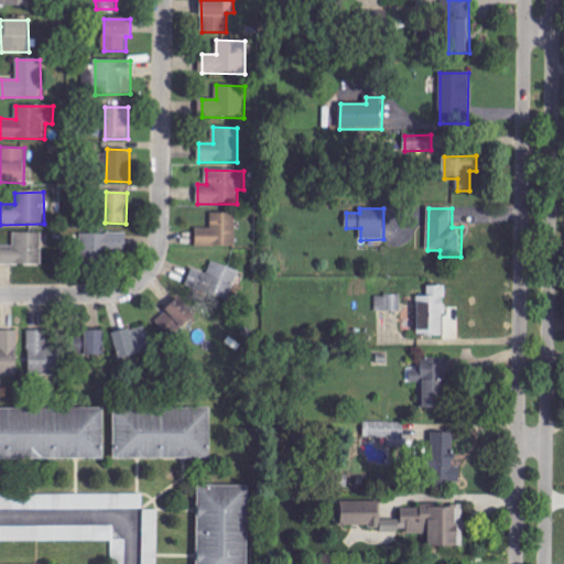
[(237,247),(236,214),(212,214),(212,229),(197,229),(197,248),(237,247)]
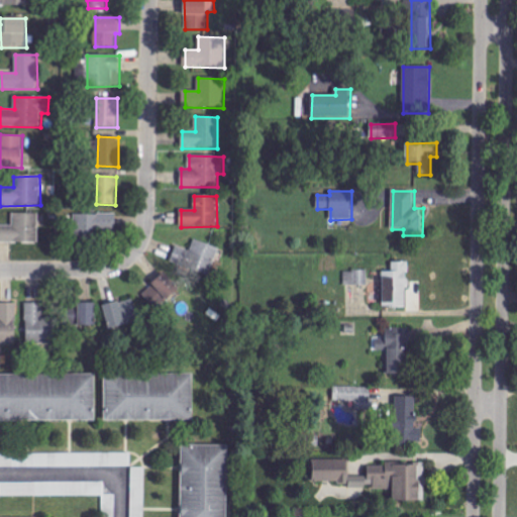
[(0,242),(38,243),(39,214),(13,213),(12,226),(0,225),(0,242)]
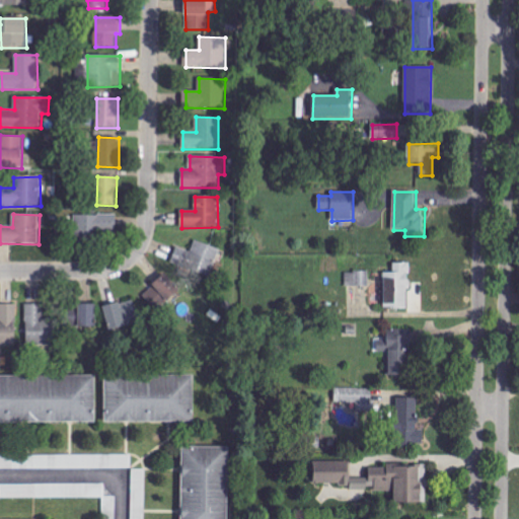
[(76,235),(117,233),(117,214),(76,215),(76,235)]
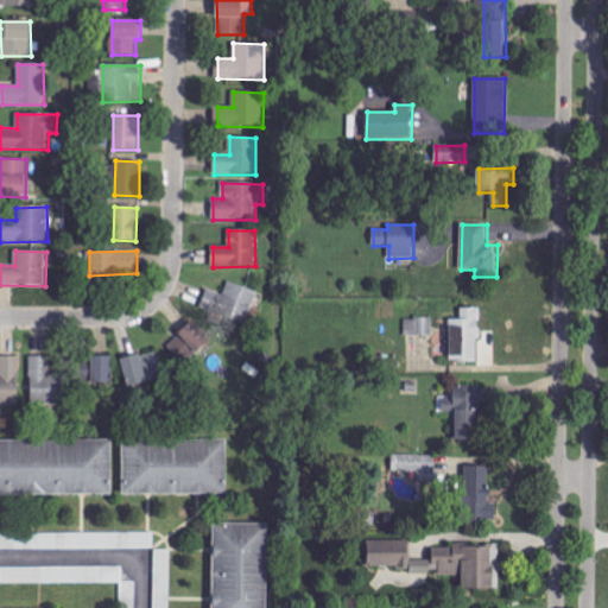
[(202,311),(254,324),(263,292),(228,284),(226,295),(207,290),(202,311)]
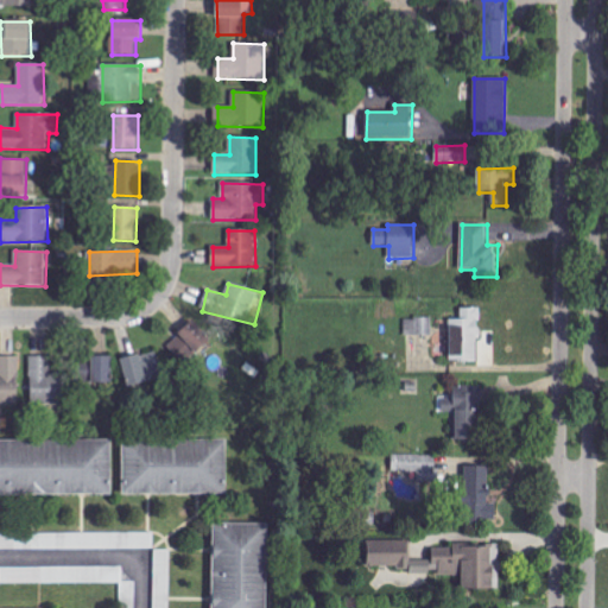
[(451,320),(451,362),(480,363),(481,309),(462,309),(462,321),(451,320)]
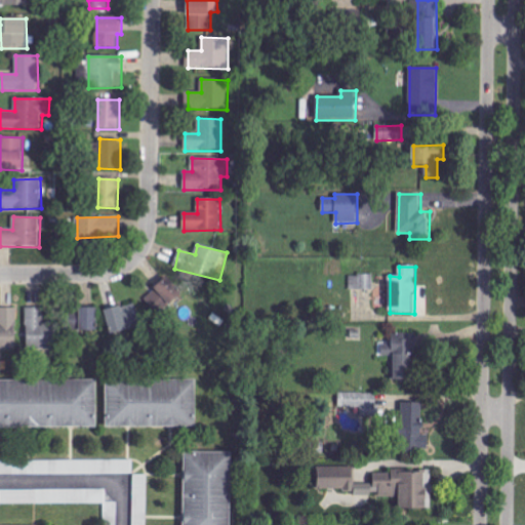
[(373,290),(373,275),(351,275),(351,290),(373,290)]
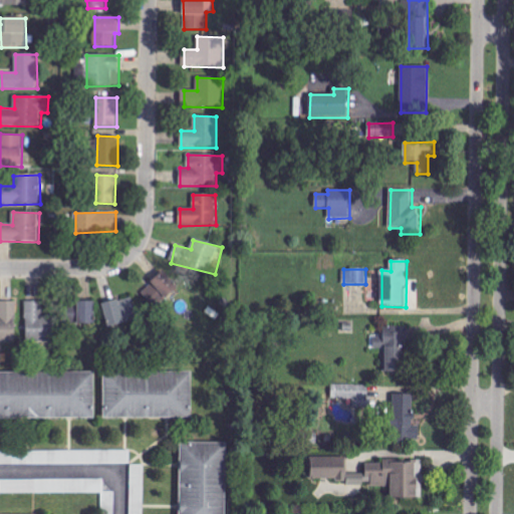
[(141,294),(156,310),(180,288),(164,272),(141,294)]
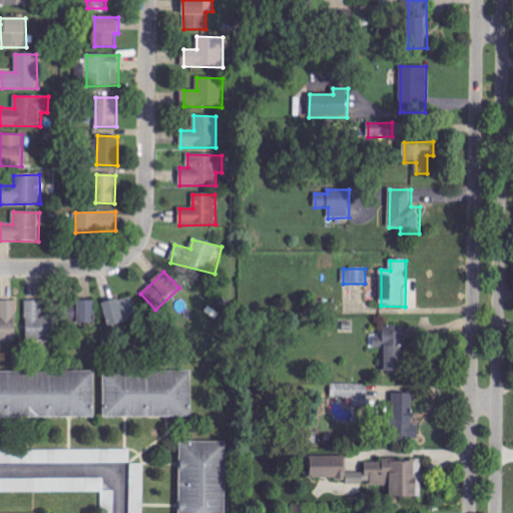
[(139,320),(131,296),(102,305),(109,329),(139,320)]
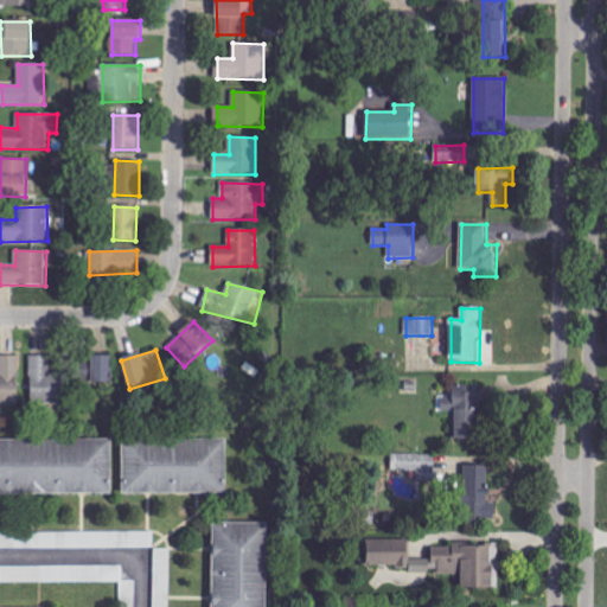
[(0,404),(20,406),(20,357),(0,356),(0,404)]
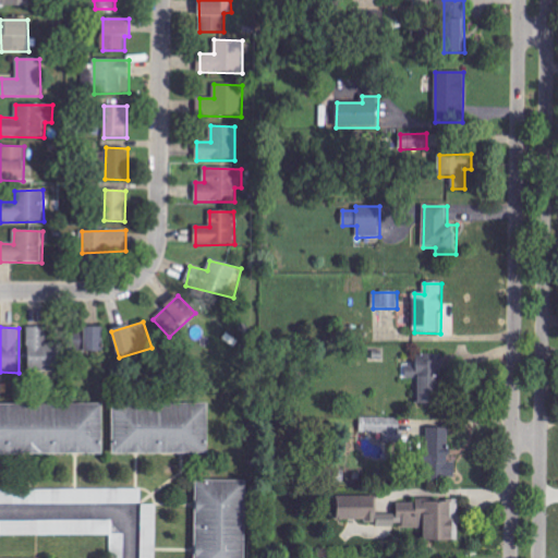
[(28,328),(29,372),(61,371),(60,344),(47,344),(47,328),(28,328)]
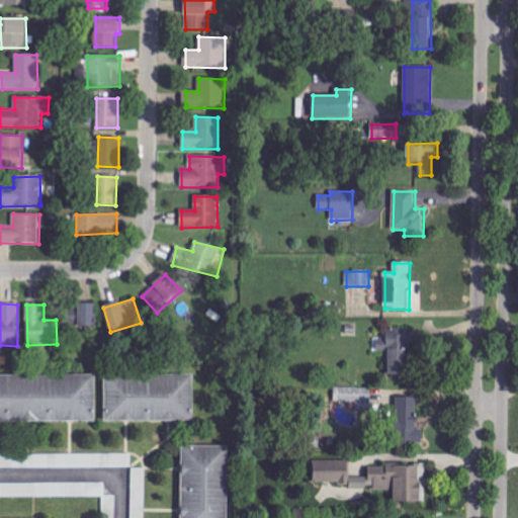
[(95,305),(79,305),(79,328),(95,328),(95,305)]
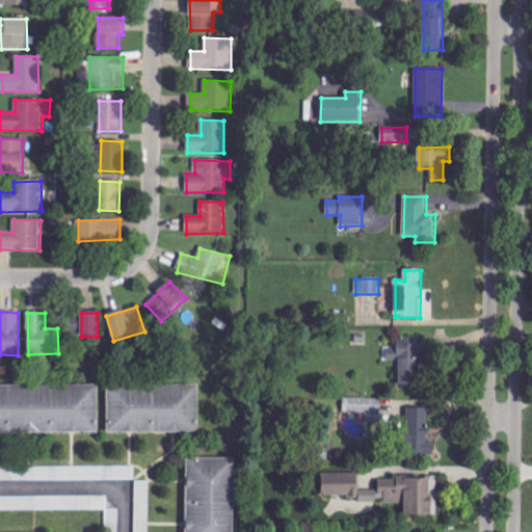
[(423,338),(398,339),(398,349),(387,349),(387,362),(399,362),(400,386),(424,386),(423,338)]
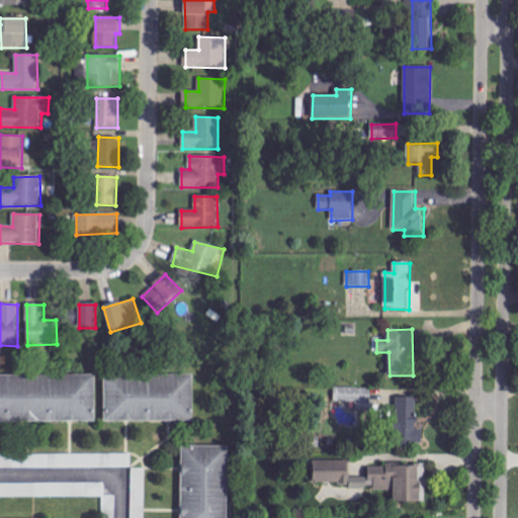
[(0,421),(96,422),(96,376),(0,375),(0,421)]
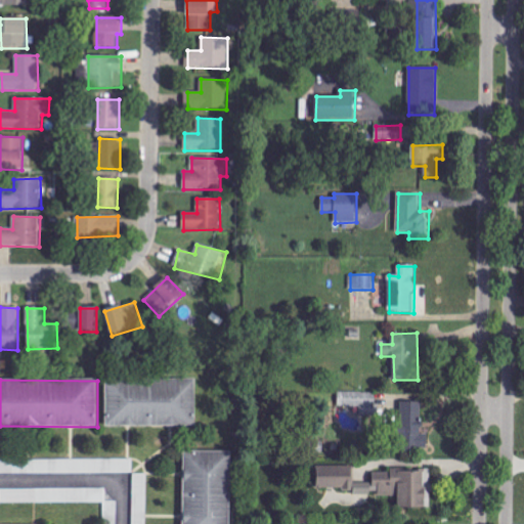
[(106,425),(197,426),(197,381),(106,381),(106,425)]
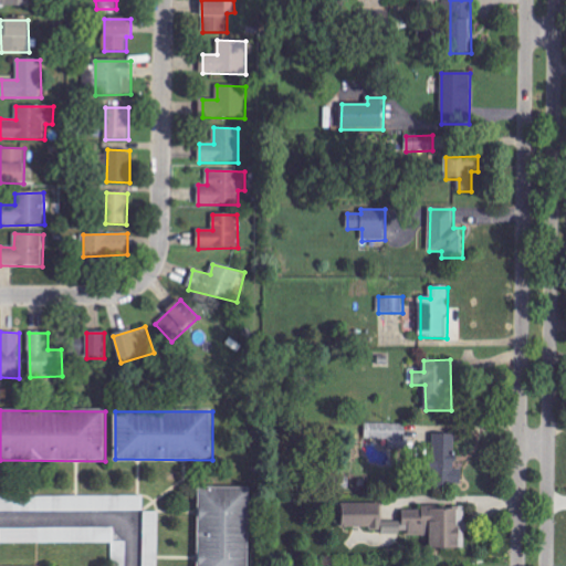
[(407,448),(408,423),(367,422),(366,439),(392,440),(392,447),(407,448)]
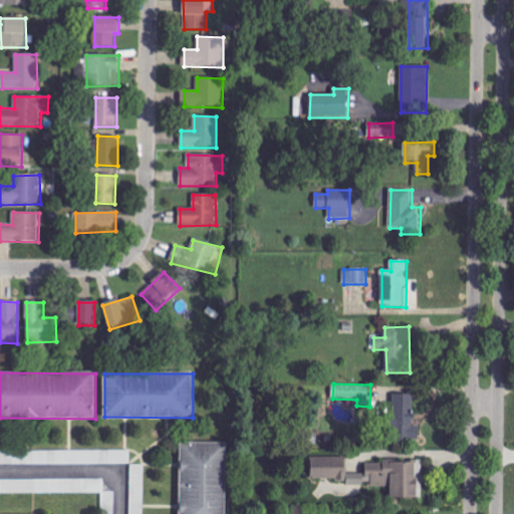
[(415,394),(394,394),(394,432),(398,432),(398,441),(420,441),(420,425),(415,425),(415,394)]
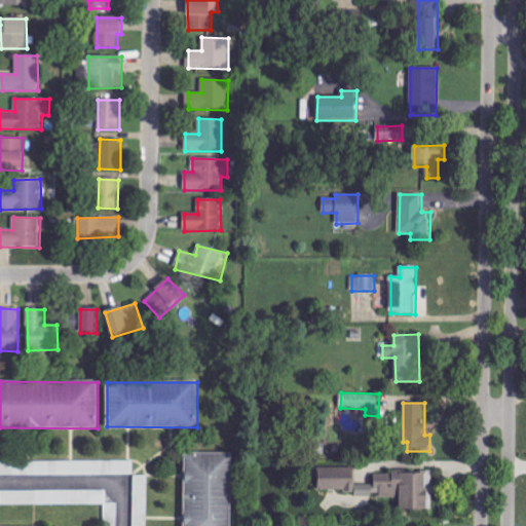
[(184,525),(231,525),(233,452),(186,451),(184,525)]
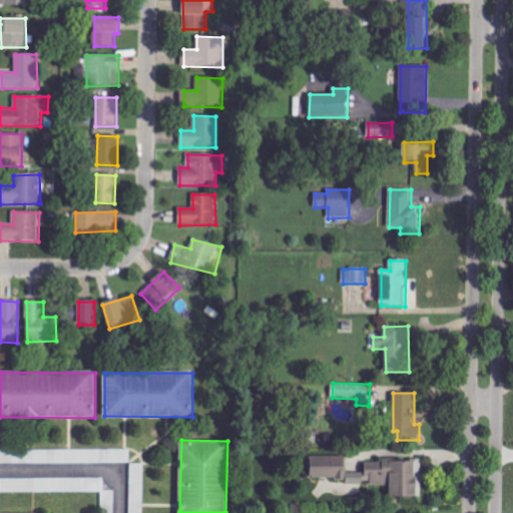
[(130,449),(0,449),(0,463),(130,462),(130,449)]
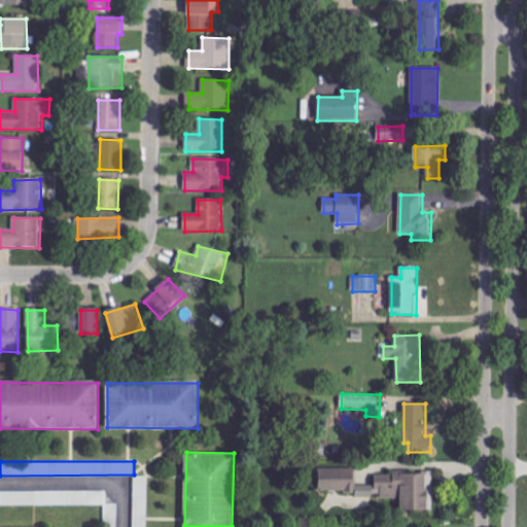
[(355,468),(320,467),(320,490),(355,491),(355,468)]
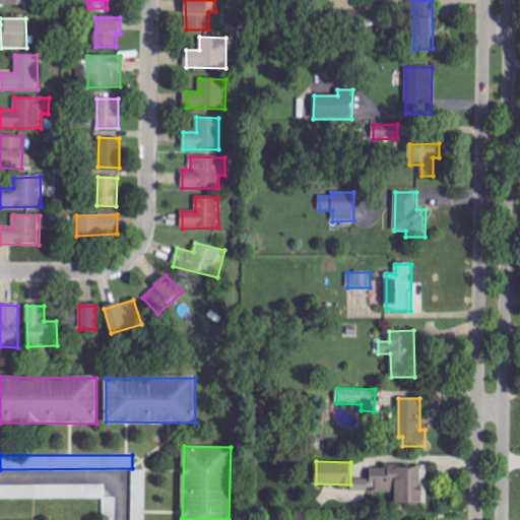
[(428,466),(371,467),(371,479),(351,479),(351,502),(369,501),(369,491),(396,491),(396,504),(424,503),(424,483),(428,483),(428,466)]
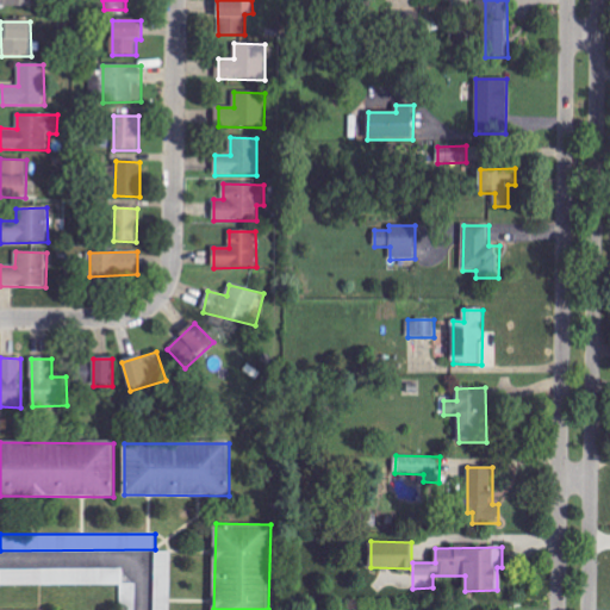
[(170,609),(172,552),(155,551),(154,609),(170,609)]
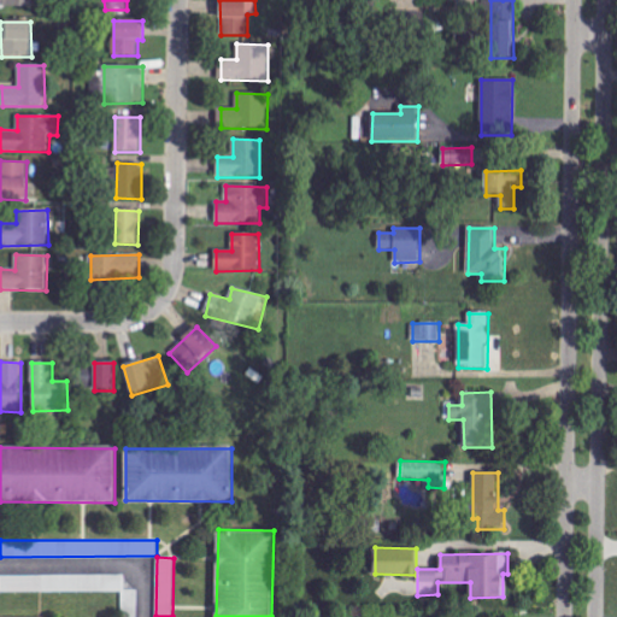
[(137,616),(137,589),(125,589),(125,575),(0,574),(0,592),(122,592),(122,616),(137,616)]
